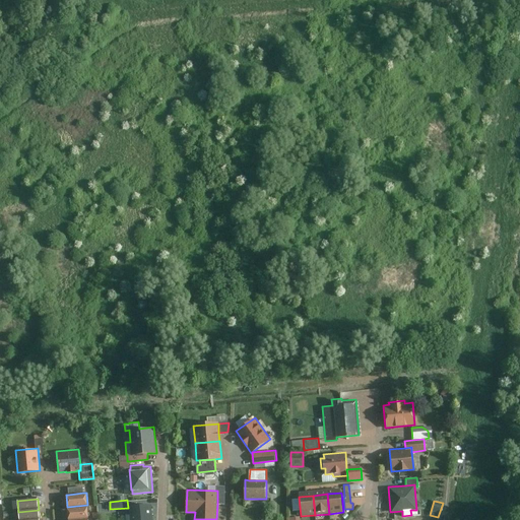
[(130,519),(152,519),(151,504),(129,506),(130,519)]
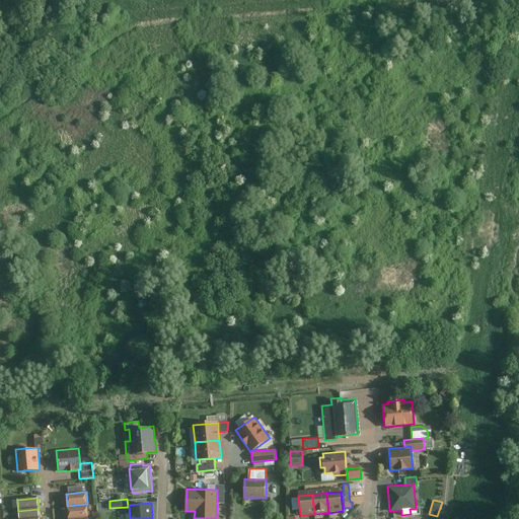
[(68,518),(88,517),(87,504),(67,506),(67,518),(68,518)]
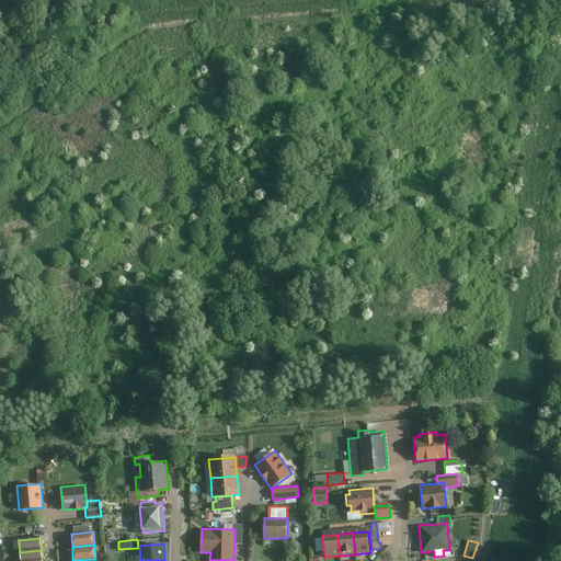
[(43,560),(42,550),(20,552),(20,560),(43,560)]
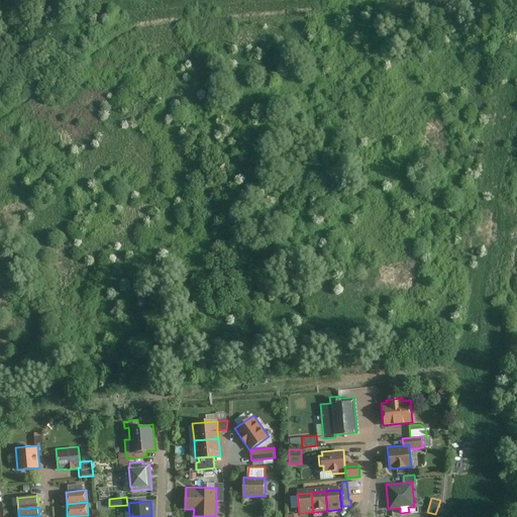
All buildings are outlined.
